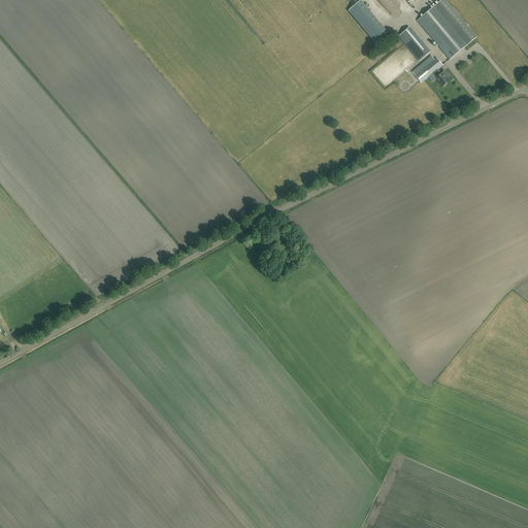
[(388,32),(361,0),(349,10),(375,42),(388,32)]
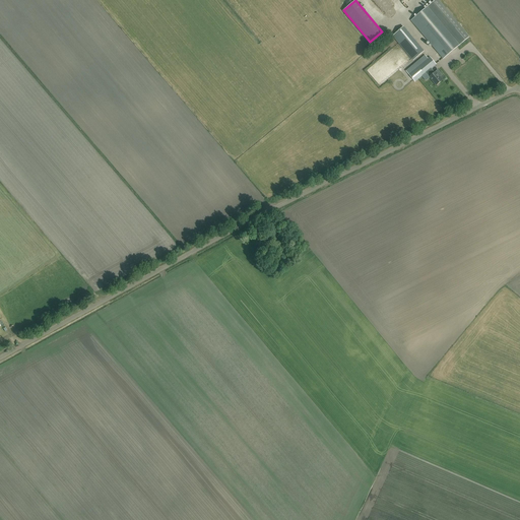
[(443,59),(463,42),(468,38),(437,0),(436,0),(411,20),(443,59)]
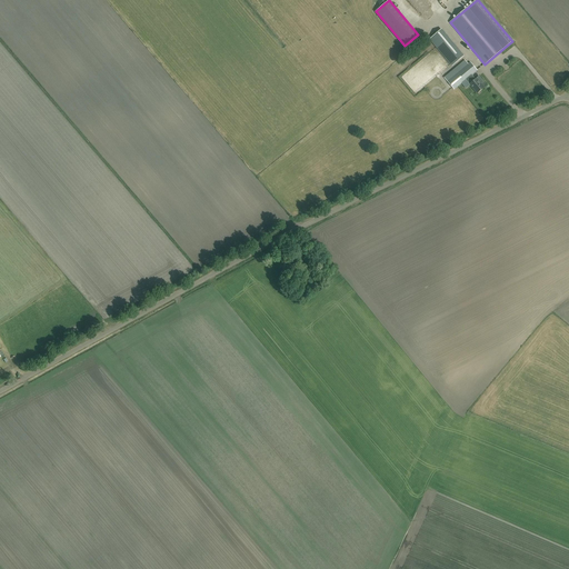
[(452,66),(463,56),(441,30),(430,39),(452,66)]
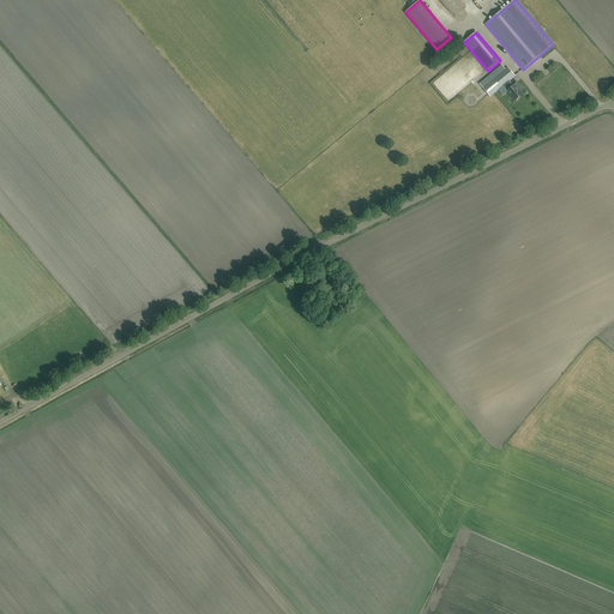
[(491,97),(494,94),(504,85),(509,90),(507,91),(515,101),(523,95),(519,90),(522,89),(517,83),(512,86),(507,82),(515,77),(507,67),(483,88),(491,97)]
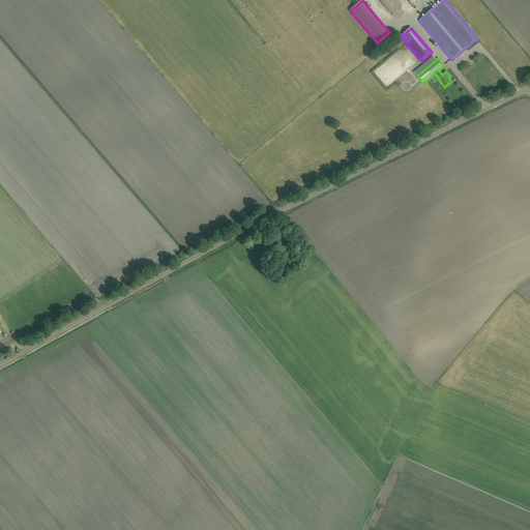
[(277,245),(284,241),(278,233),(272,237),(277,245)]
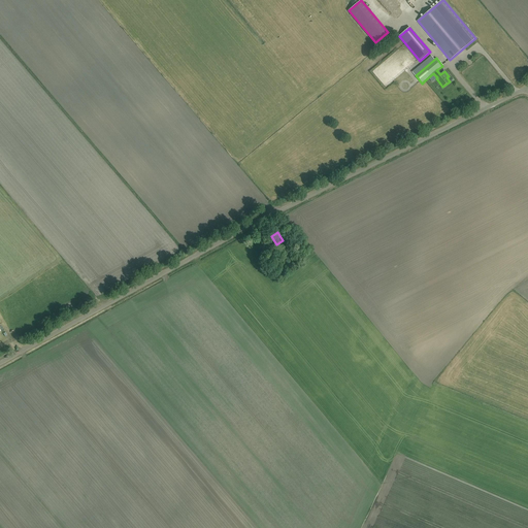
All buildings are outlined.
